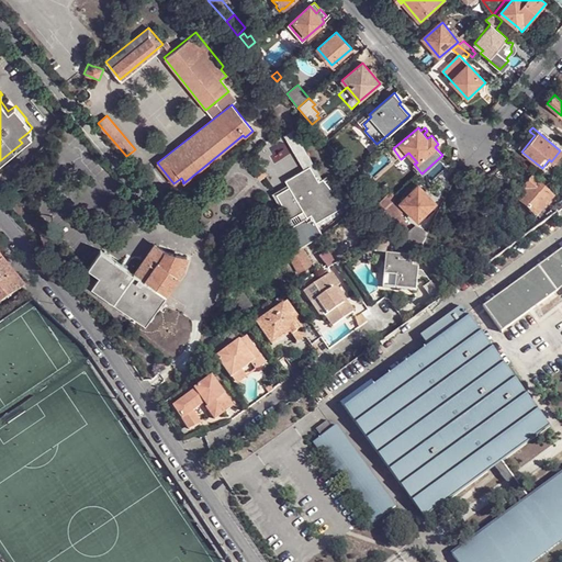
[(31,136),(29,132),(19,139),(22,143),(31,136)]
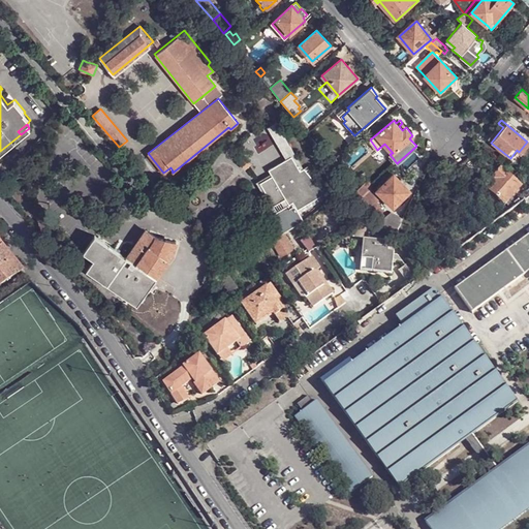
[(488,139),(491,143),(503,127),(500,125),(488,139)]
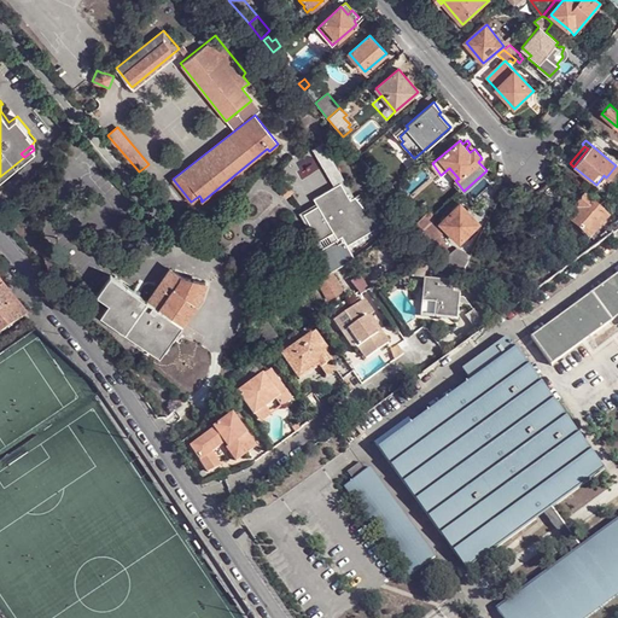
[(389,192),(394,188),(383,175),(378,179),(389,192)]
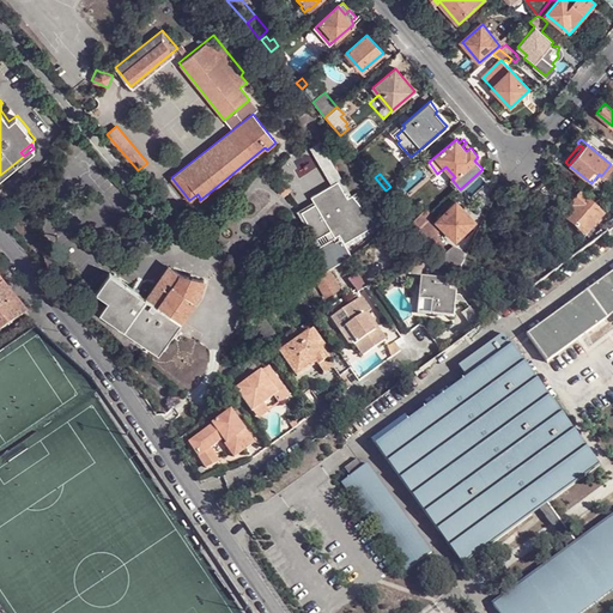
[(347,200),(339,184),(313,199),(315,204),(298,212),(321,248),(315,252),(327,272),(329,271),(347,260),(353,256),(351,253),(380,229),(352,196),(347,200)]
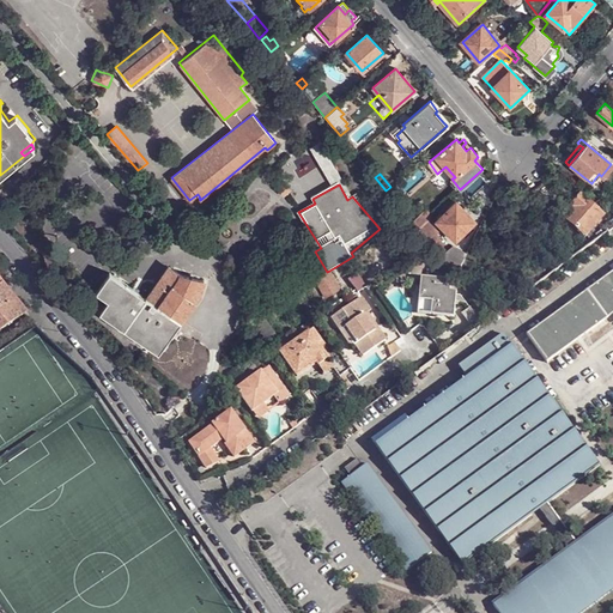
[(586,237),(604,216),(581,196),(572,206),(576,208),(566,220),(586,237)]
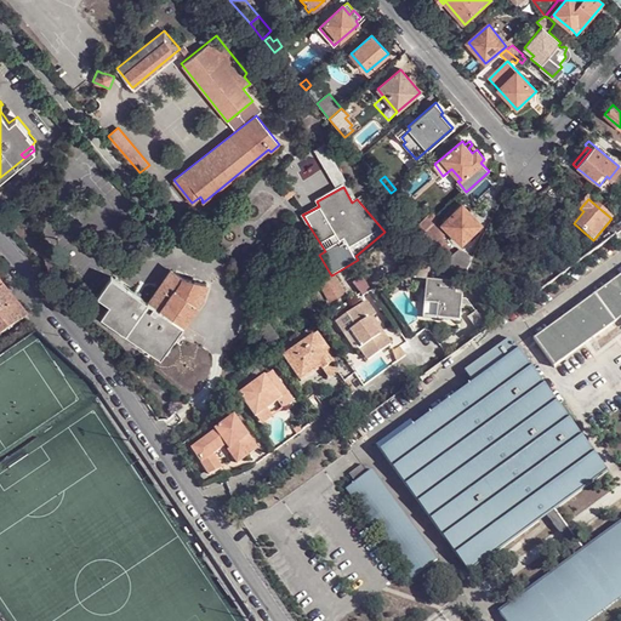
[(462,204),(445,221),(443,223),(461,243),(482,223),(462,204)]
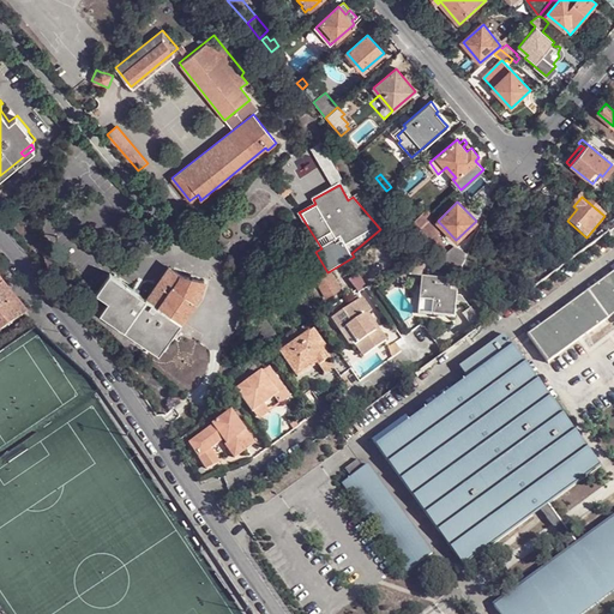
[(419,229),(433,216),(427,209),(413,222),(419,229)]
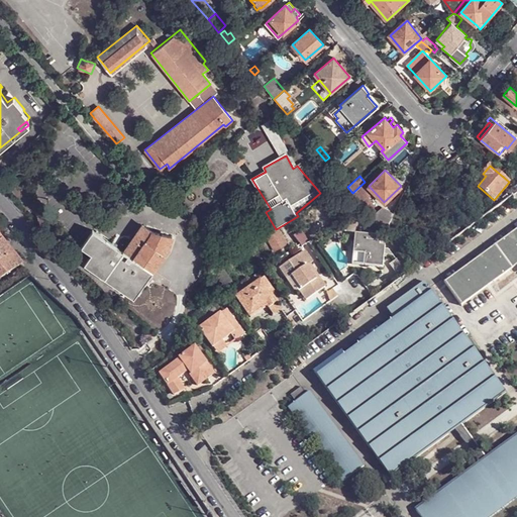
[(385,231),(392,217),(387,213),(382,207),(377,212),(365,197),(369,186),(371,184),(368,179),(365,182),(352,193),(366,210),(385,231)]
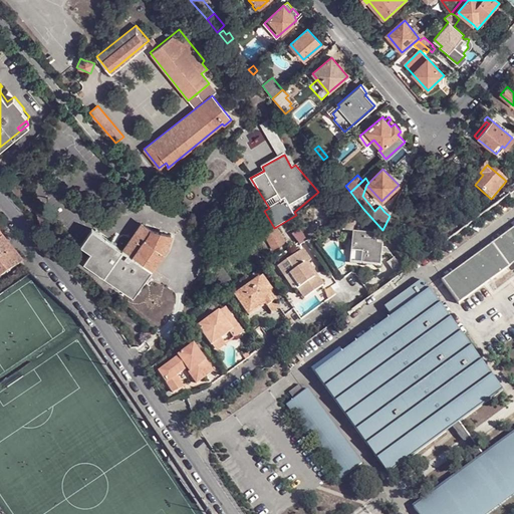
[(491,206),(493,209),(511,196),(513,193),(513,186),(502,194),(503,196),(491,206)]
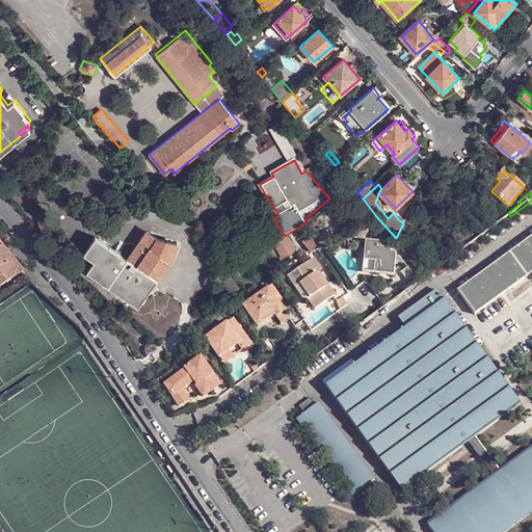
[(469,246),(482,237),(476,230),(462,239),(469,246)]
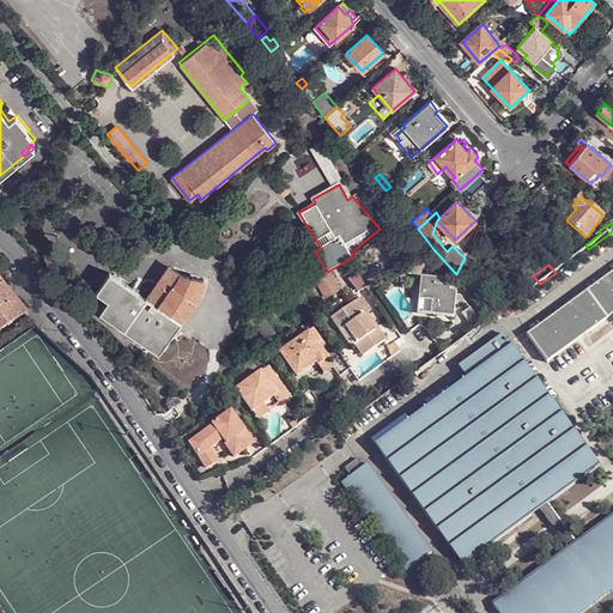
[(101,313),(159,354),(182,323),(205,296),(205,280),(181,274),(169,266),(147,297),(110,272),(97,292),(109,301),(101,313)]
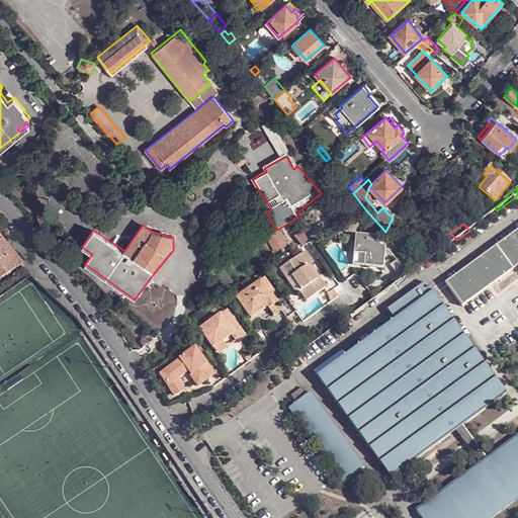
[(276,230),(265,237),(274,253),(287,245),(278,229),(276,230)]
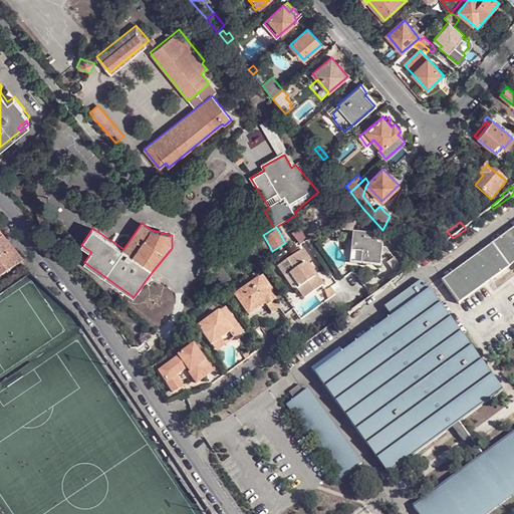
[(513,229),(443,281),(442,281),(458,304),(459,303),(513,263),(513,229)]
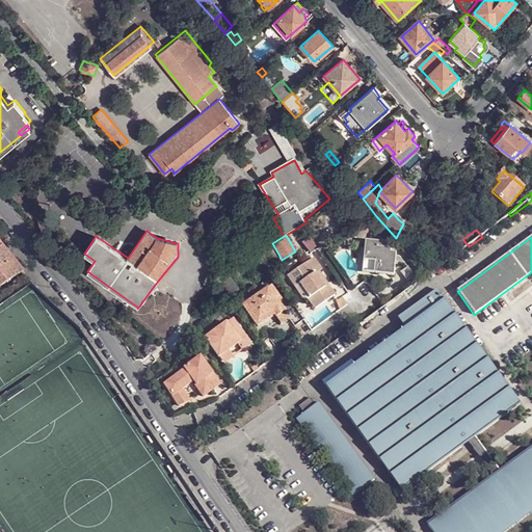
[(395,262),(396,255),(396,253),(390,251),(390,248),(387,248),(388,242),(365,240),(363,272),(394,275),(395,262)]
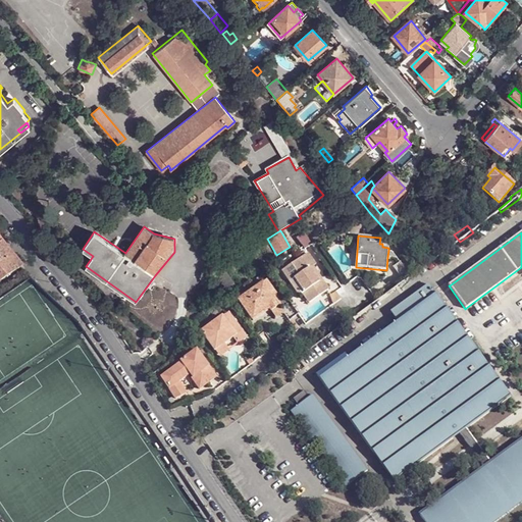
[(0,279),(23,265),(1,240),(0,240),(0,279)]
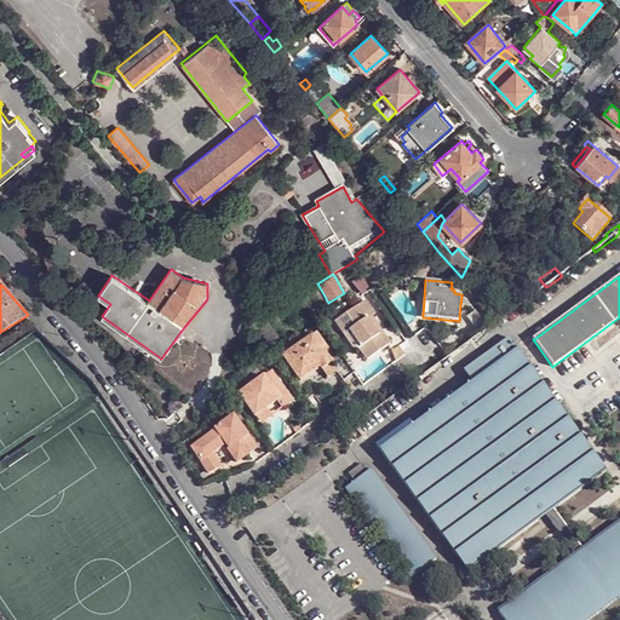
[(475,288),(472,291),(480,299),(483,298),(475,288)]
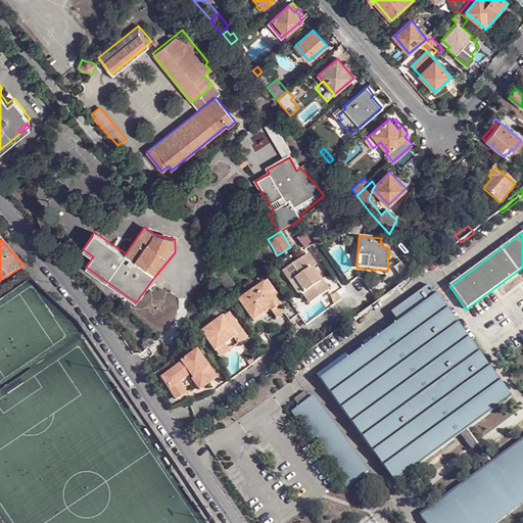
[(436,259),(441,256),(434,247),(430,250),(436,259)]
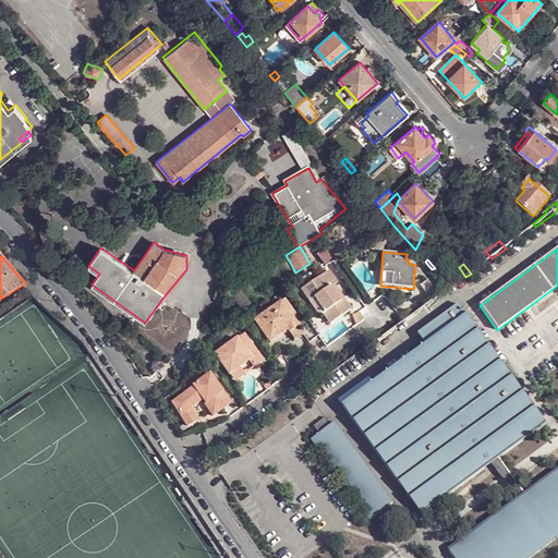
[(332,288),(335,284),(338,283),(329,271),(302,291),(312,303),(317,300),(327,313),(325,314),(332,324),(352,310),(343,298),(340,299),(332,288)]
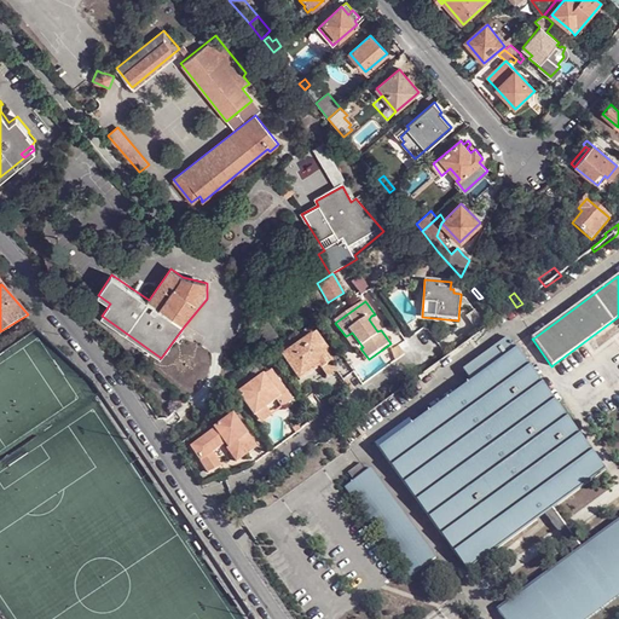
[(381,330),(371,316),(369,319),(377,331),(381,330)]
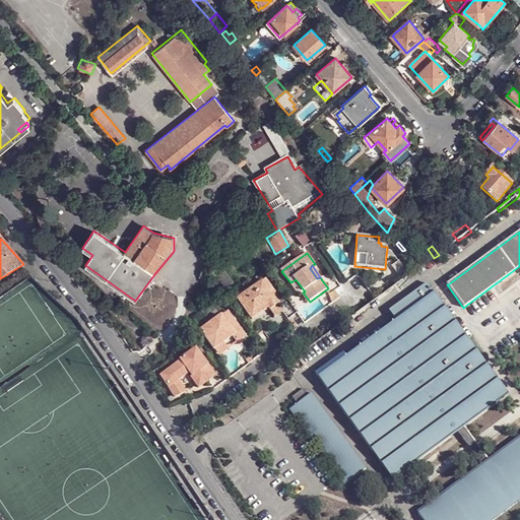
[(234,283),(225,271),(213,278),(222,290),(234,283)]
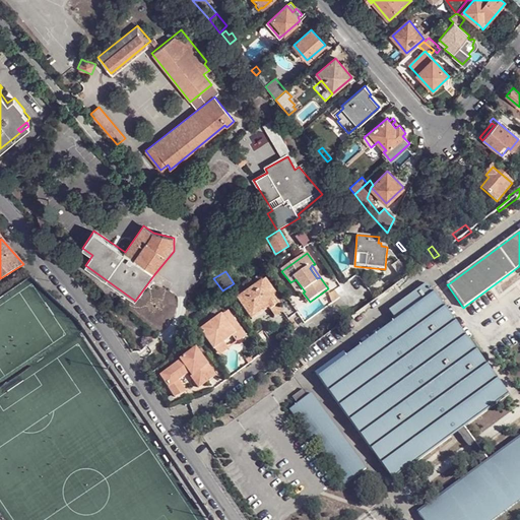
[(296,279),(290,282),(300,296),(303,293),(305,291),(296,279)]
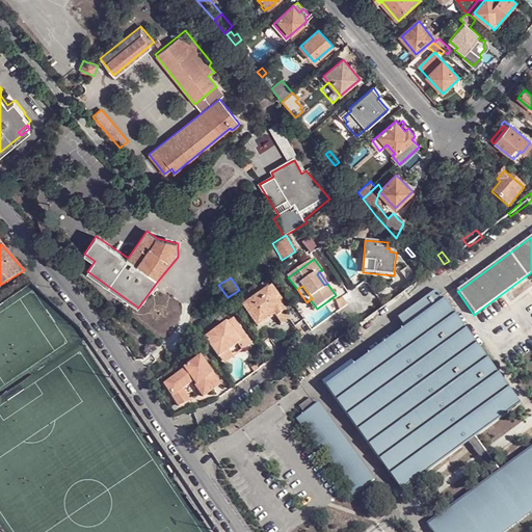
[(282,303),(271,289),(244,308),(259,328),(274,317),(281,325),(289,320),(280,306),(282,303)]
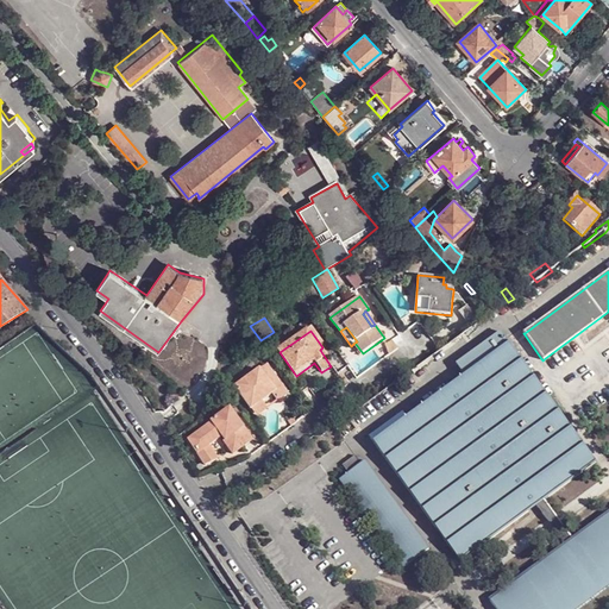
[(462,562),(596,463),(509,344),(501,332),(457,364),(465,376),(408,419),(402,412),(370,437),(374,444),(462,562)]
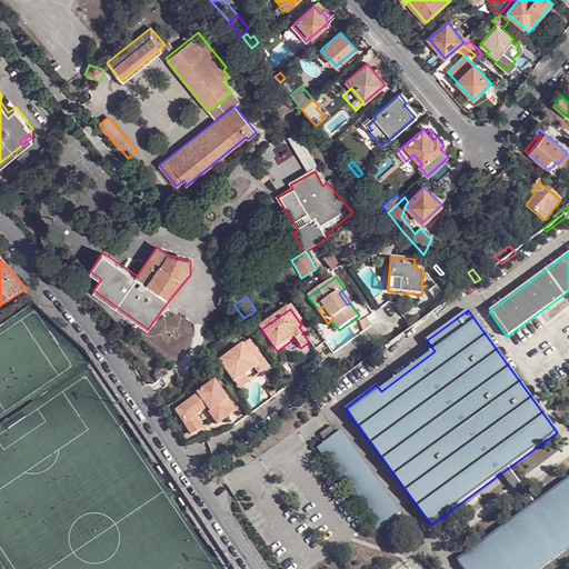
[(403,333),(385,348),(387,350),(406,337),(403,333)]
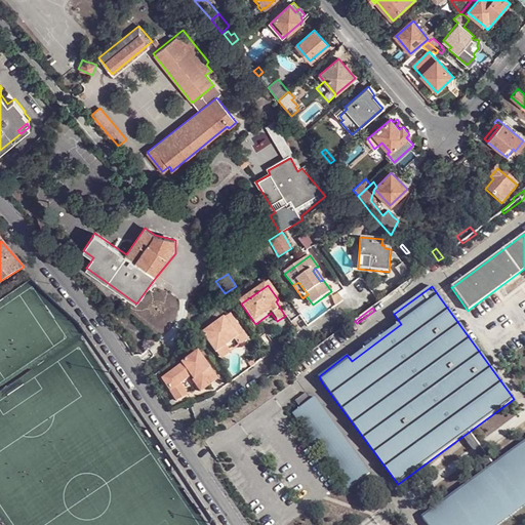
[(204,334),(217,353),(238,338),(242,345),(249,339),(233,318),(227,322),(225,319),(204,334)]
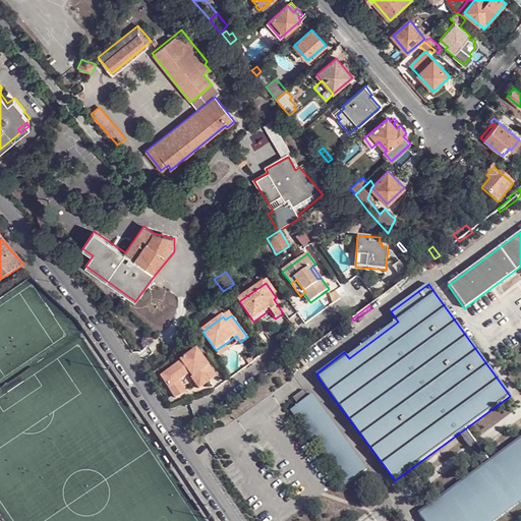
[(236,336),(216,350),(220,356),(240,342),(236,336)]
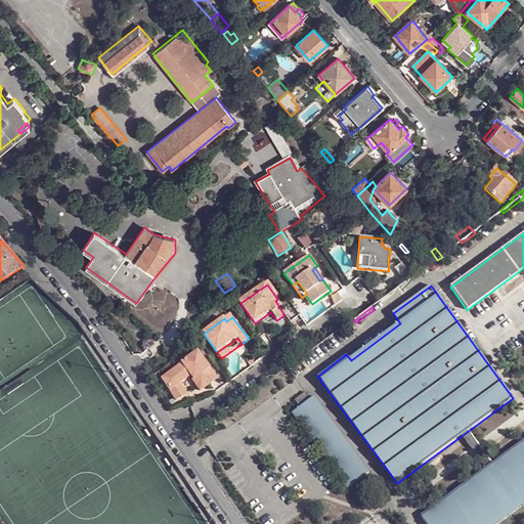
[(164,380),(178,400),(189,396),(181,385),(192,377),(194,380),(193,381),(202,391),(218,380),(199,352),(183,363),(184,365),(164,380)]
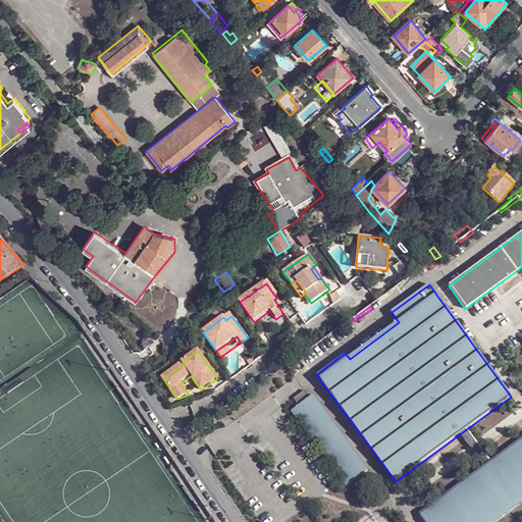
[(310,398),(305,392),(295,399),(299,406),(292,411),(348,485),(368,470),(313,396),(310,398)]
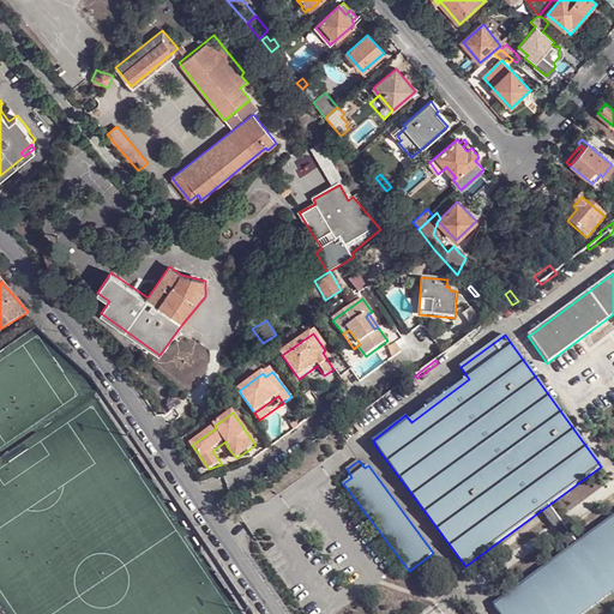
[(223,511),(233,504),(228,498),(218,505),(223,511)]
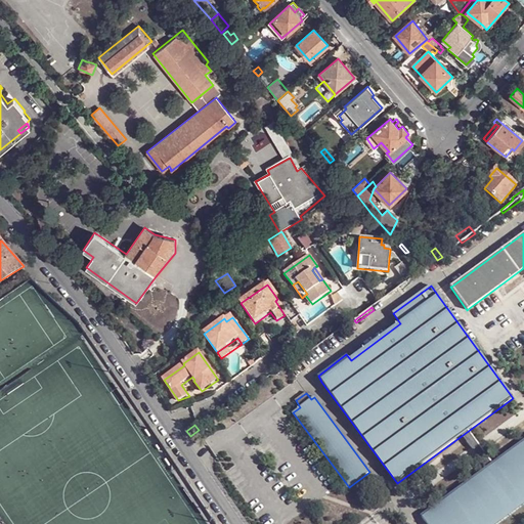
[(470,430),(463,436),(487,469),(494,464),(470,430)]
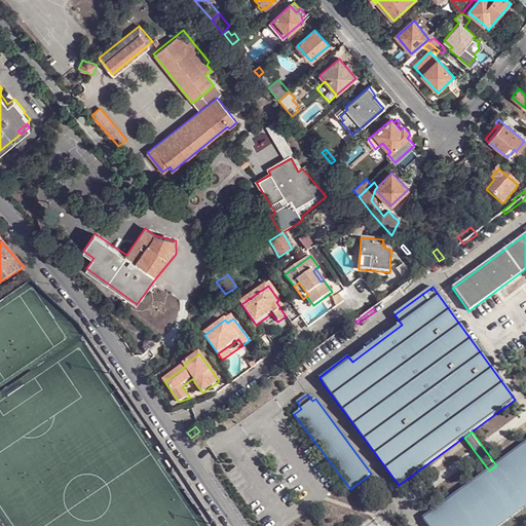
[(489,471),(423,519),(428,525),(498,525),(525,505),(525,443),(496,465),(489,471)]
